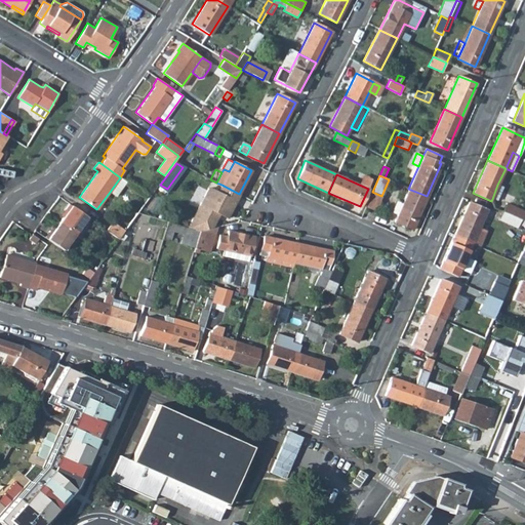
[(120,177),(110,192),(116,197),(126,182),(120,177)]
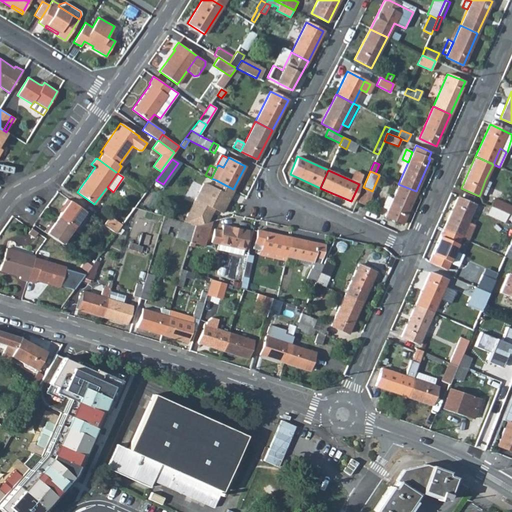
[(384,177),(381,183),(391,187),(393,181),(384,177)]
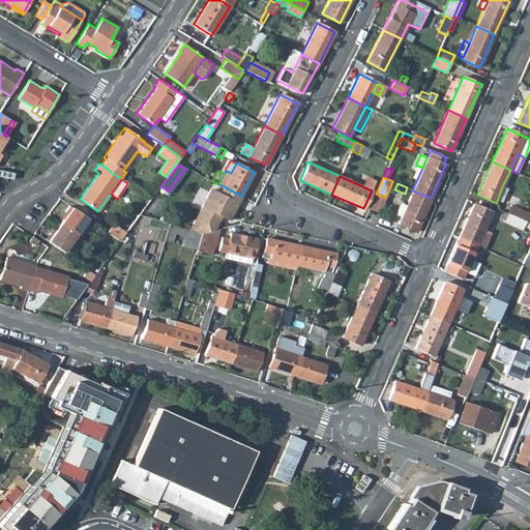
[(241,196),(224,186),(221,195),(211,189),(190,230),(201,233),(213,230),(221,215),(229,219),(241,196)]
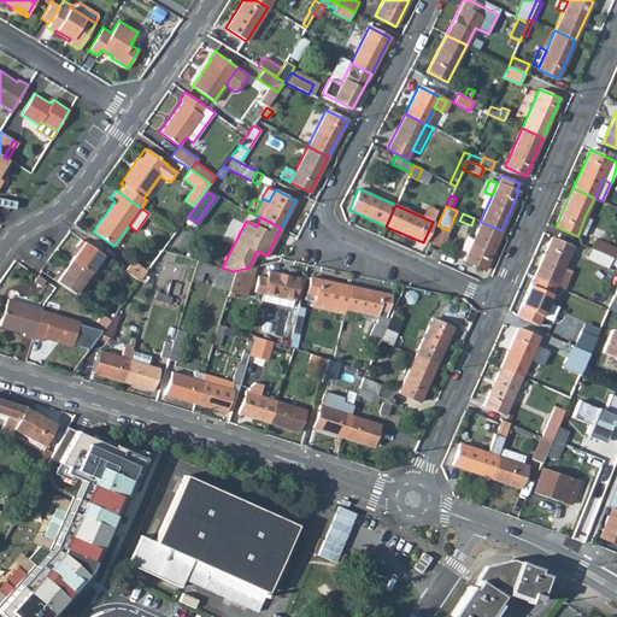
[(585,217),(579,234),(583,236),(591,219),(585,217)]
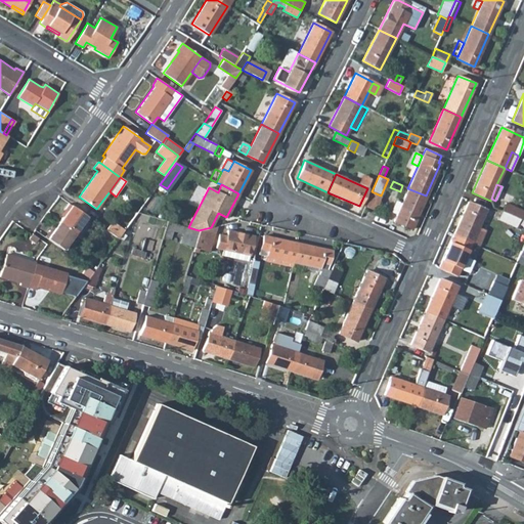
[(411,229),(426,195),(407,188),(404,197),(396,214),(393,221),(411,229)]
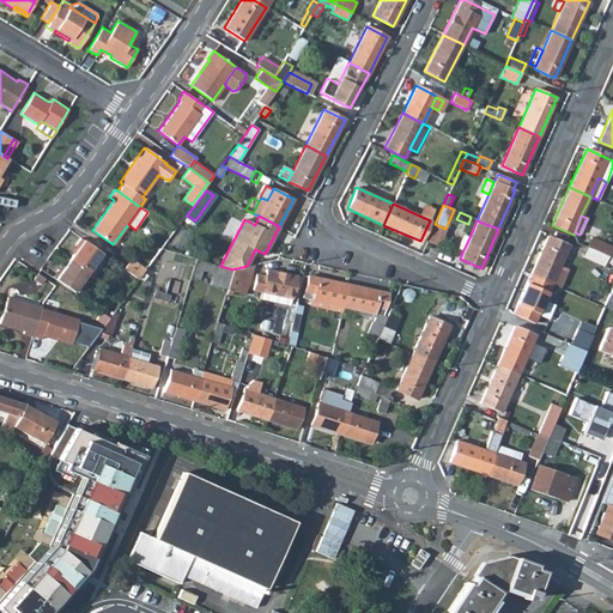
[(438,244),(445,229),(435,224),(428,240),(438,244)]
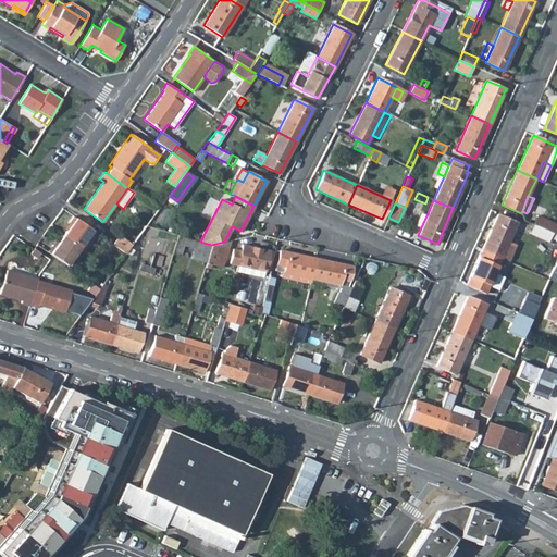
[(420,212),(415,225),(421,227),(430,209),(424,207),(422,213),(420,212)]
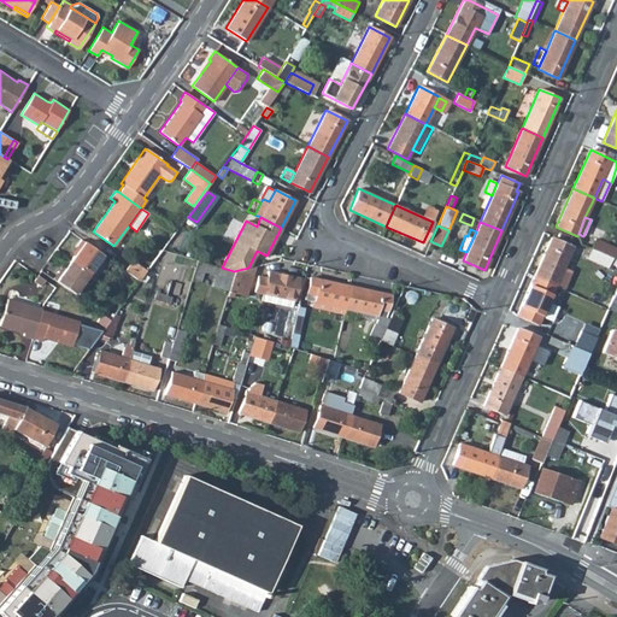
[(551,238),(534,276),(554,286),(563,289),(571,271),(563,268),(571,247),(551,238)]
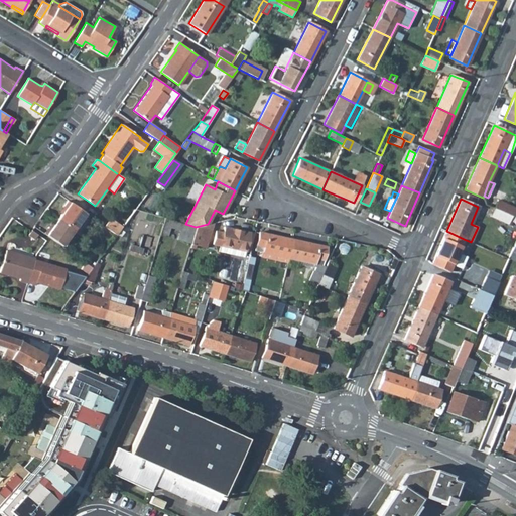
[(61,214),(57,218),(74,229),(86,213),(68,201),(62,207),(65,209),(61,214)]
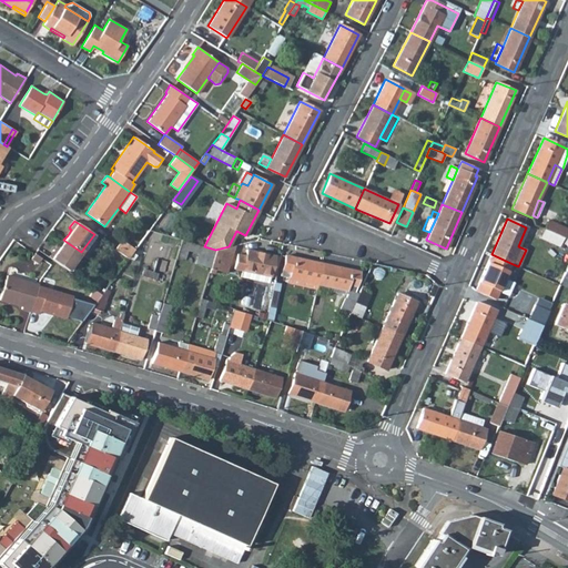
[(567,229),(548,221),(544,229),(564,237),(567,239),(567,229)]
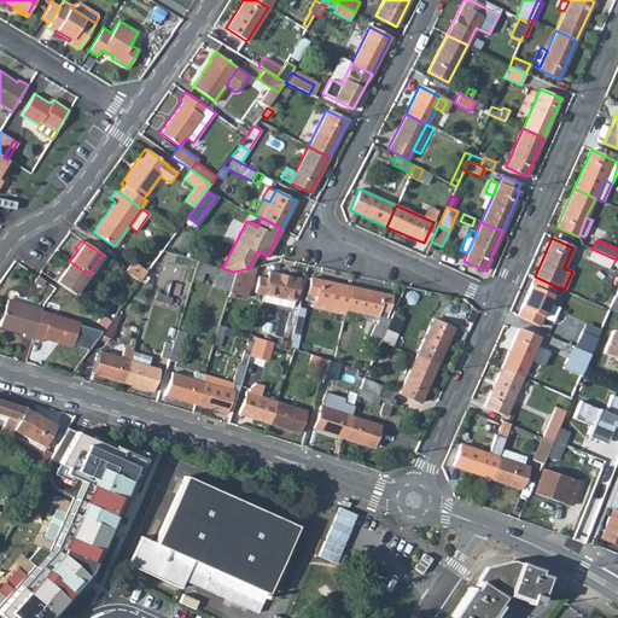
[(610,264),(613,258),(592,249),(588,258),(608,268),(610,264)]
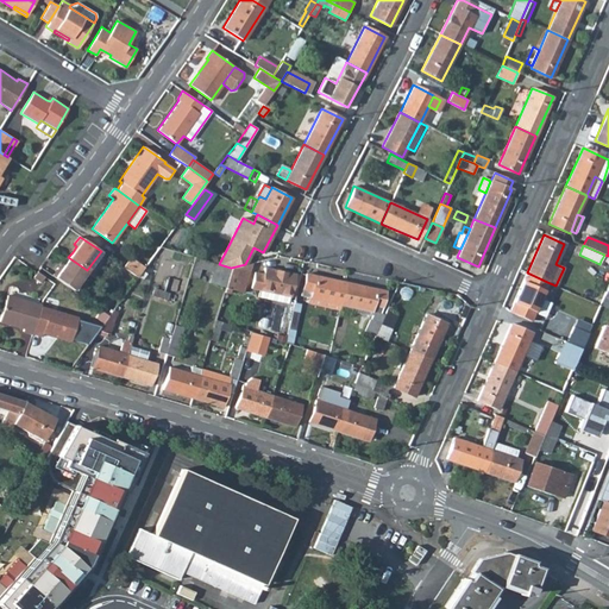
[(73,290),(87,270),(68,257),(64,263),(60,269),(57,267),(52,275),(73,290)]
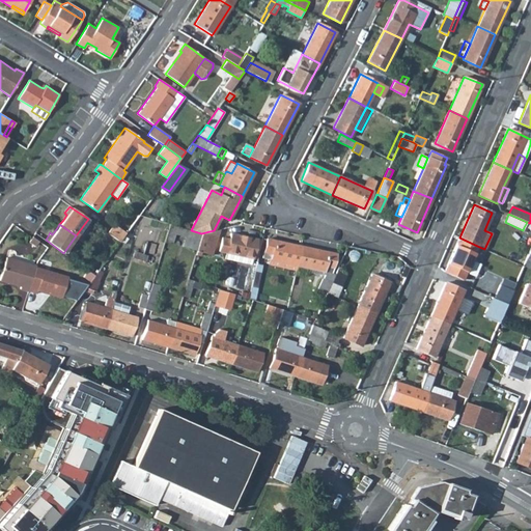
[(113,224),(107,232),(119,242),(126,232),(113,224)]
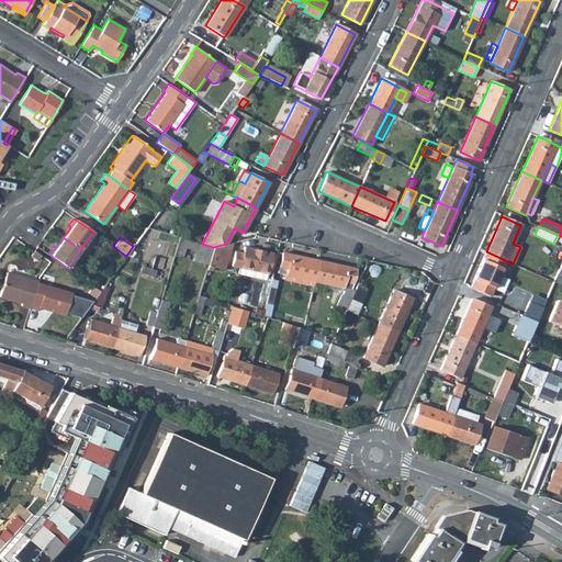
[(180,237),(177,246),(186,248),(195,250),(193,260),(208,265),(213,247),(202,244),(180,237)]
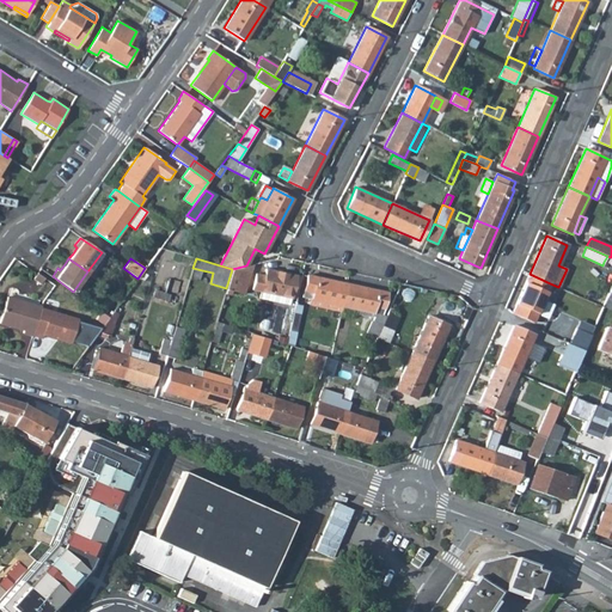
[(246,265),(232,269),(226,288),(240,293),(243,283),(246,285),(250,273),(248,265),(246,265)]
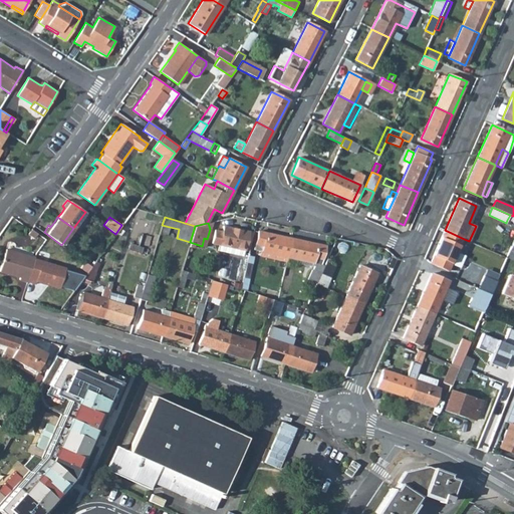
[(162,225),(160,234),(167,236),(170,227),(162,225)]
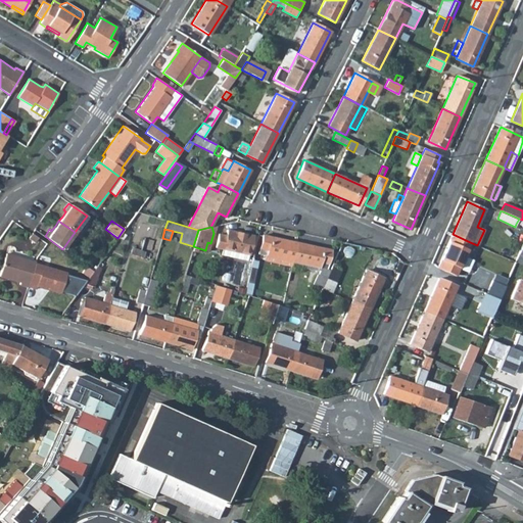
[(219,234),(216,247),(224,248),(248,254),(253,255),(257,236),(227,230),(226,235),(219,234)]
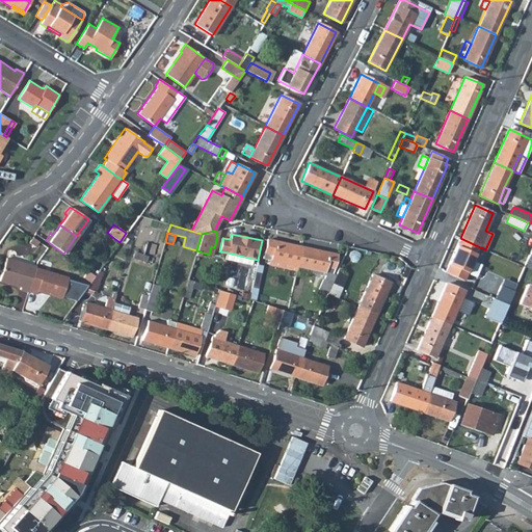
[(32,237),(28,242),(34,246),(38,241),(32,237)]
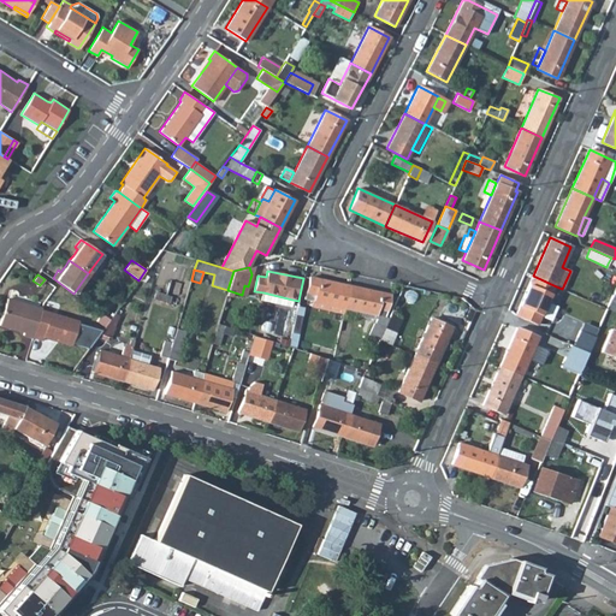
[(537,323),(554,285),(533,276),(516,314),(537,323)]
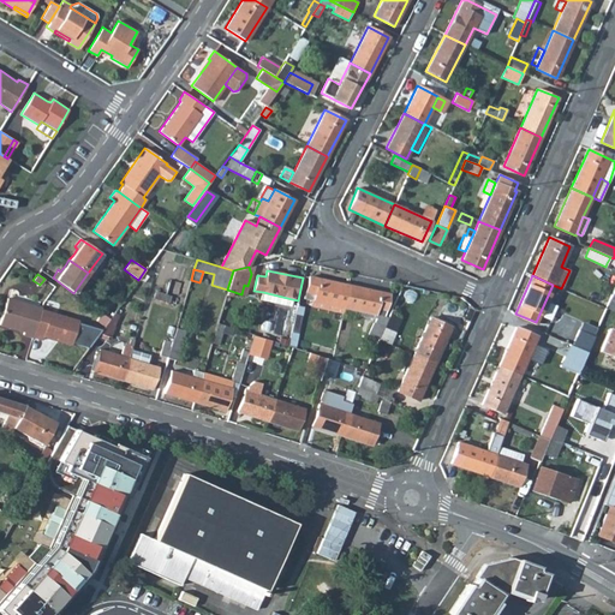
[(309,276),(305,293),(314,294),(312,300),(344,306),(348,285),(309,276)]
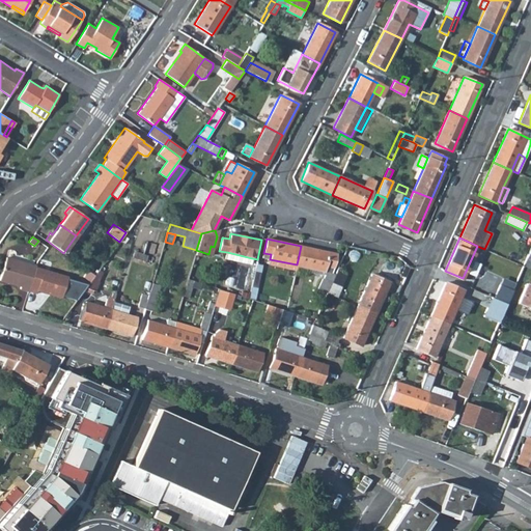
[(336,253),(301,246),(297,264),(324,271),(326,272),(316,292),(322,296),(324,291),(327,292),(335,274),(332,273),(336,253)]
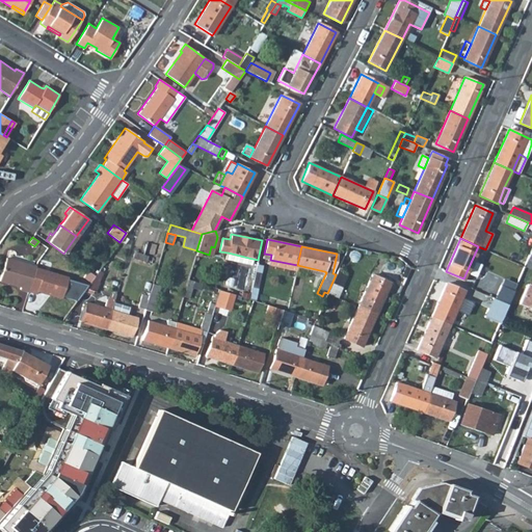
[(134,251),(133,258),(152,264),(153,258),(134,251)]
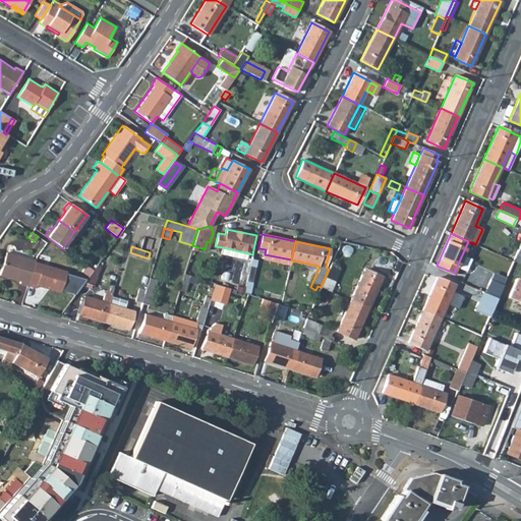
[(223,247),(221,253),(246,259),(247,253),(223,247)]
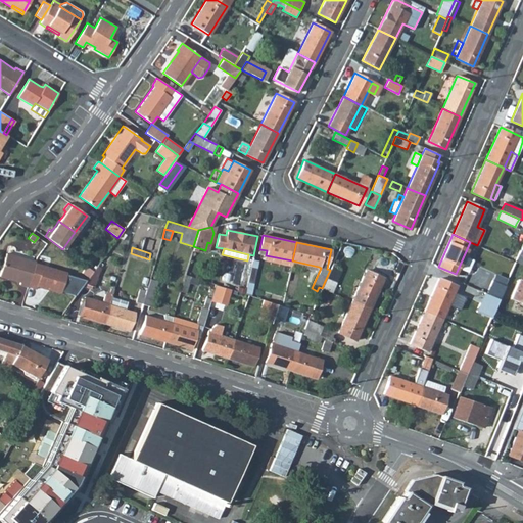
[(6,252),(0,271),(0,275),(19,281),(19,284),(28,286),(35,263),(35,262),(6,252)]
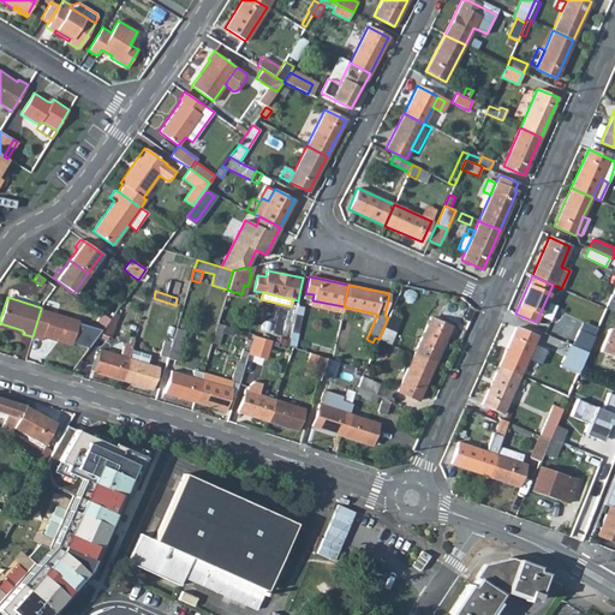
[(312,300),(310,306),(342,314),(344,306),(312,300)]
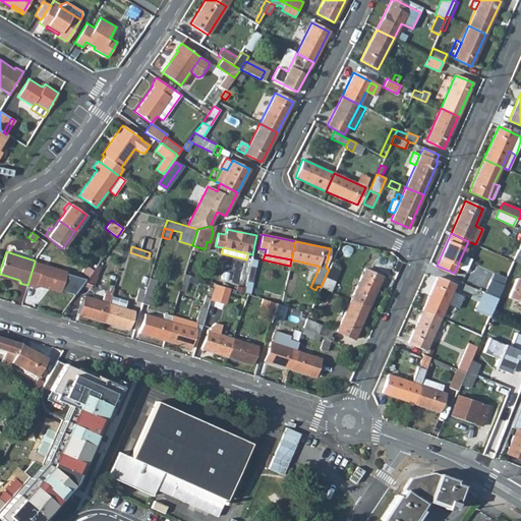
[(94,258),(88,267),(93,270),(97,265),(99,263),(94,258)]
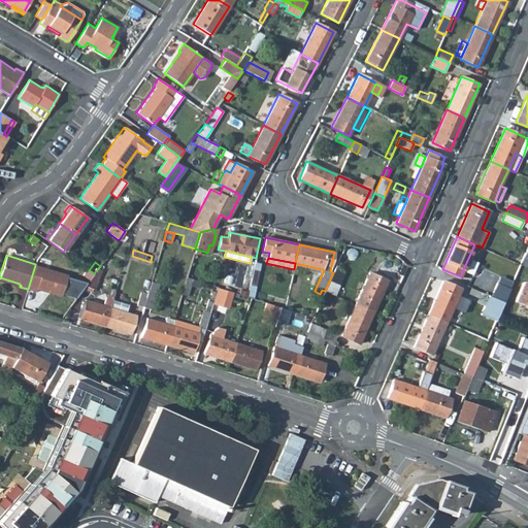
[(255,262),(250,285),(255,286),(260,263),(255,262)]
